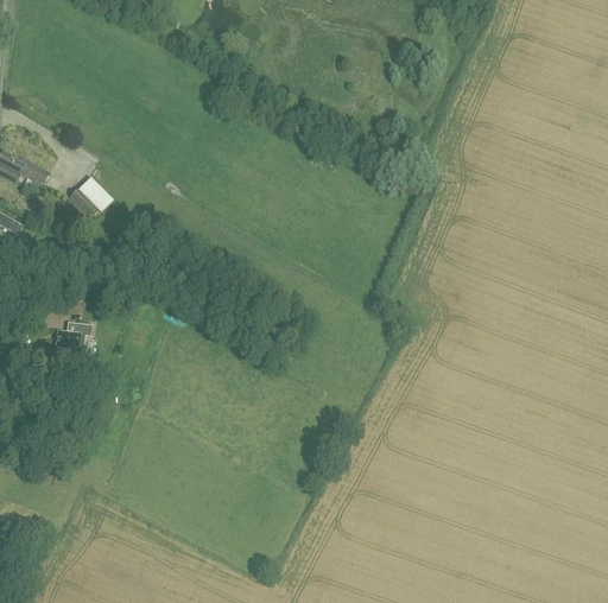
[(0,175),(14,183),(20,172),(42,184),(49,170),(27,158),(25,162),(4,150),(0,156),(0,175)]
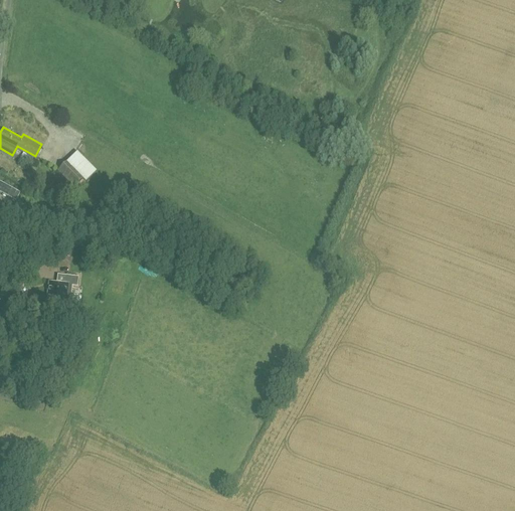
[(57,168),(74,185),(82,177),(65,160),(57,168)]
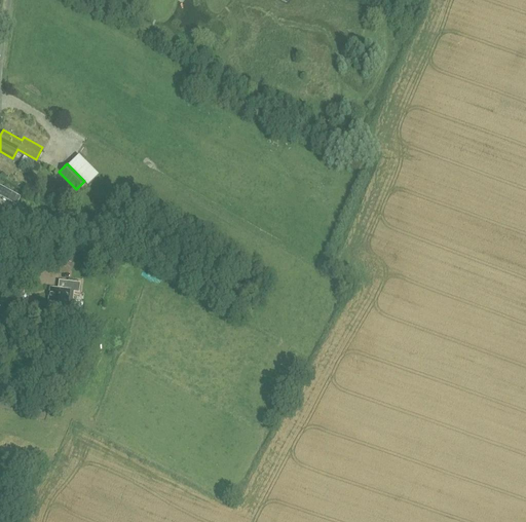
[(3,184),(0,188),(0,192),(9,198),(13,190),(3,184)]
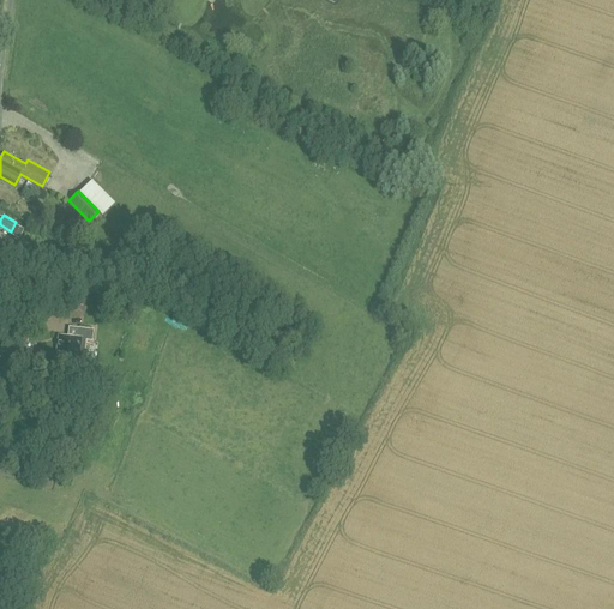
[(94,327),(77,325),(76,336),(59,333),(55,362),(83,366),(86,338),(92,338),(94,327)]
